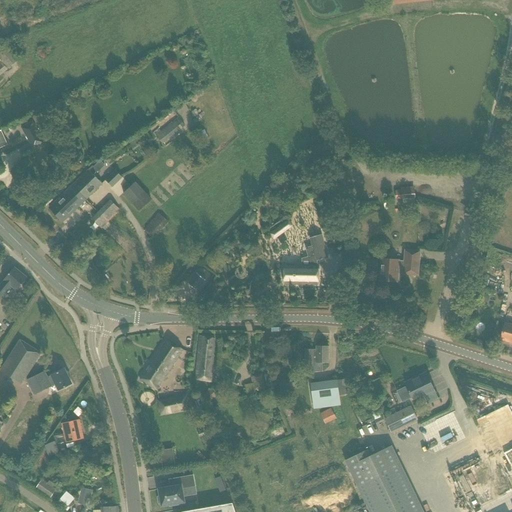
[(185,126),(176,115),(154,132),(163,144),(185,126)]
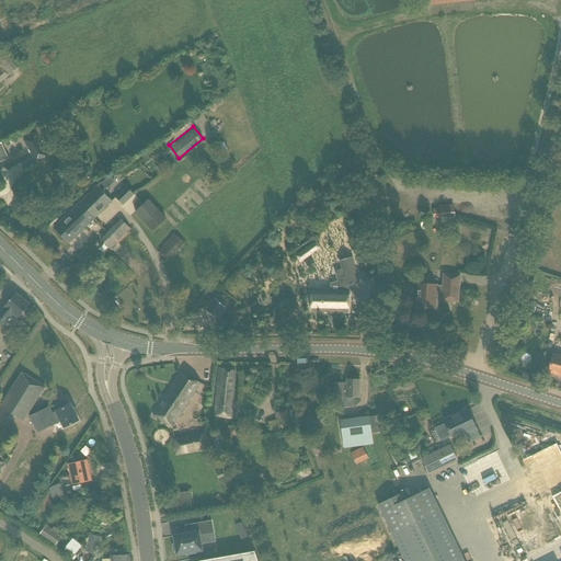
[(48,157),(35,133),(23,139),(36,163),(48,157)]
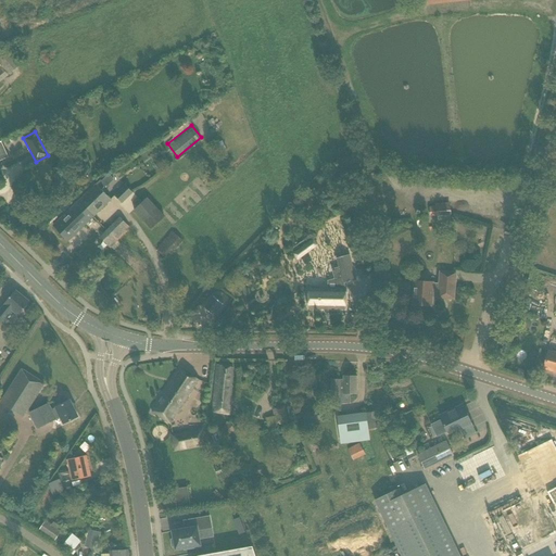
[(111,199),(102,189),(106,185),(108,186),(114,179),(113,178),(110,174),(102,180),(101,179),(79,201),(95,216),(111,199)]
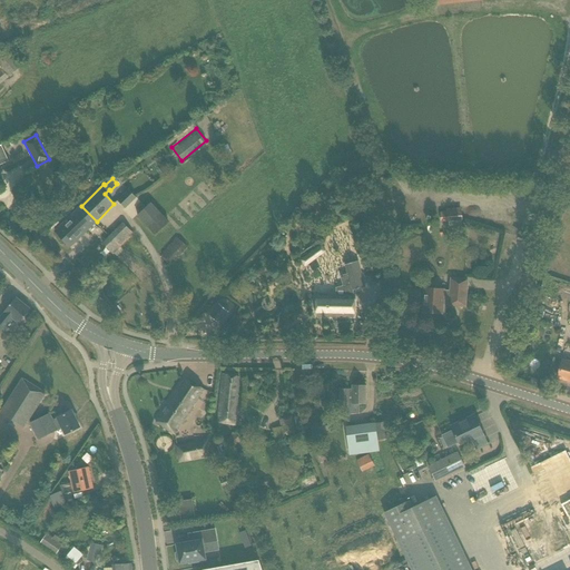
[(137,198),(128,189),(117,200),(125,209),(137,198)]
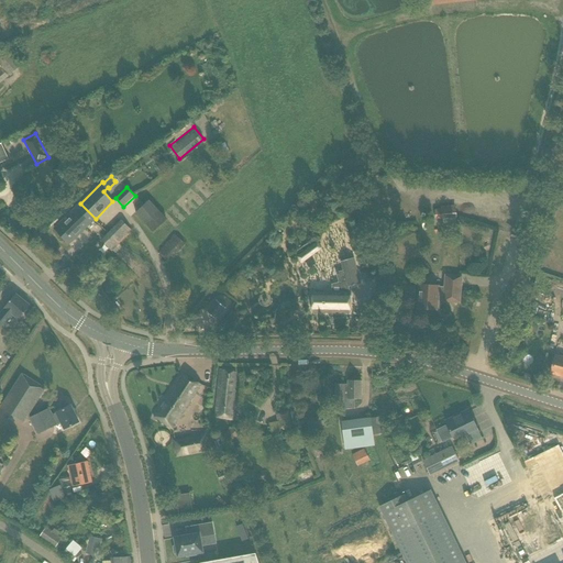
[(148,200),(135,212),(153,232),(166,220),(148,200)]
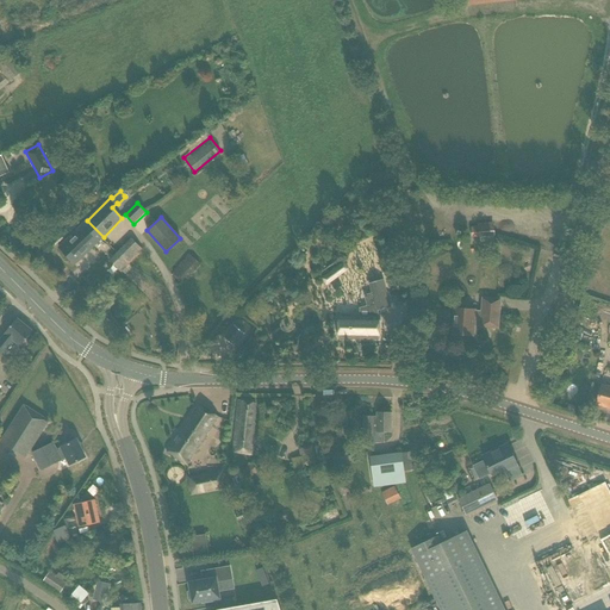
[(87,221),(68,240),(58,248),(75,265),(83,256),(104,237),(87,221)]
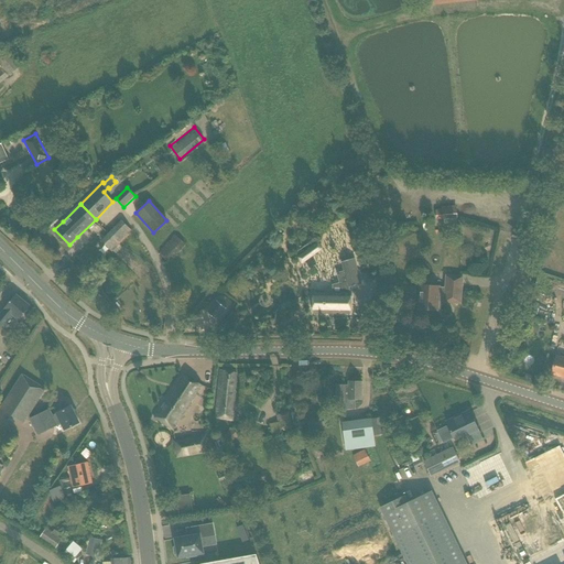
[(444,219),(457,218),(456,206),(443,207),(444,219)]
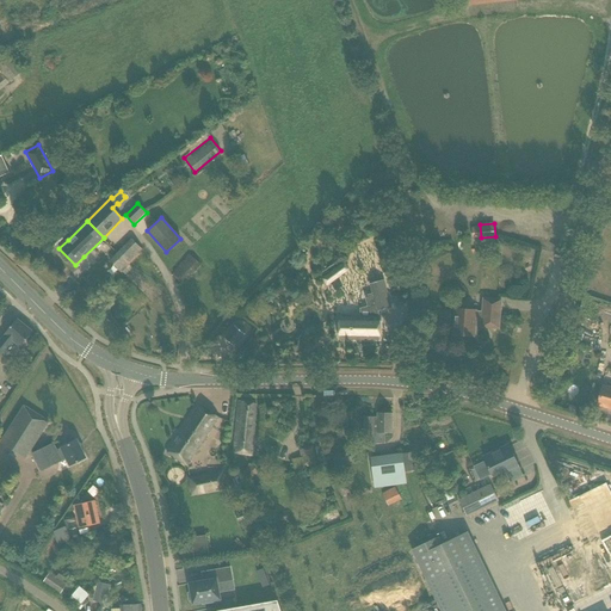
[(121,272),(143,251),(133,240),(110,261),(121,272)]
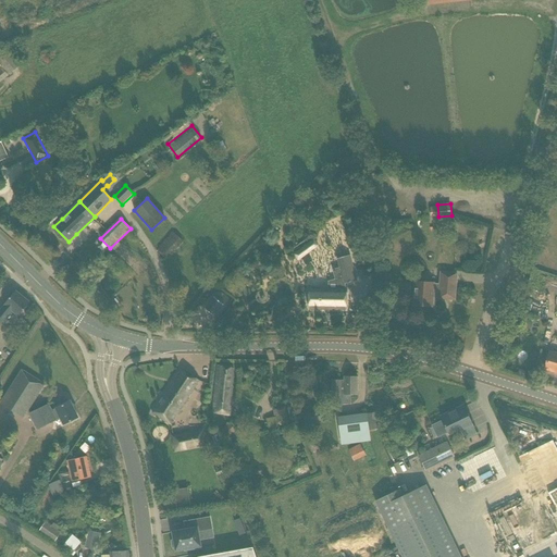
[(157,248),(169,259),(184,242),(172,232),(157,248)]
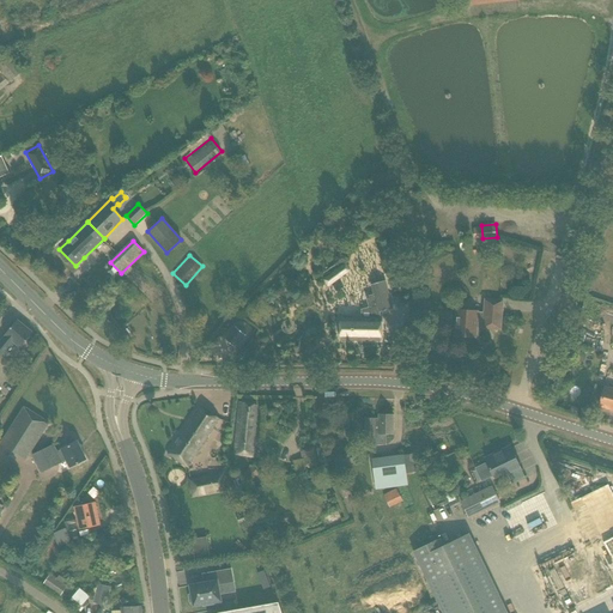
[(345,263),(323,279),(329,286),(350,271),(345,263)]
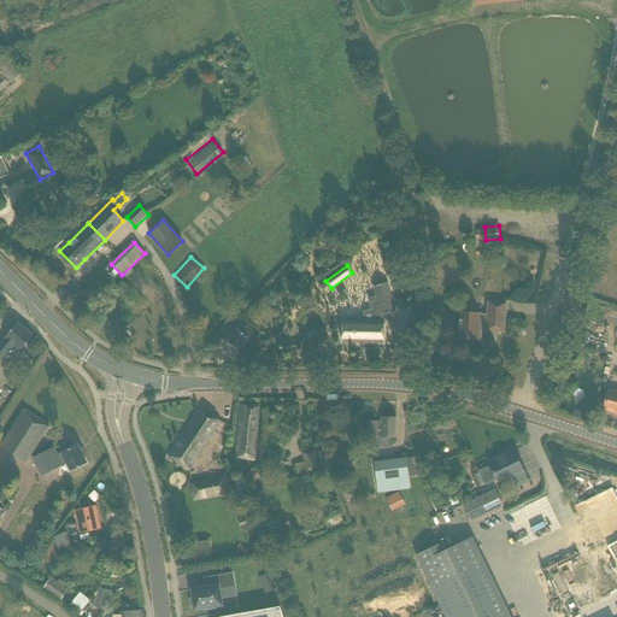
[(342,319),(342,342),(385,342),(385,321),(383,321),(383,313),(397,310),(388,282),(374,287),(377,297),(370,299),(372,310),(372,321),(354,321),(354,323),(344,323),(344,321),(342,319)]
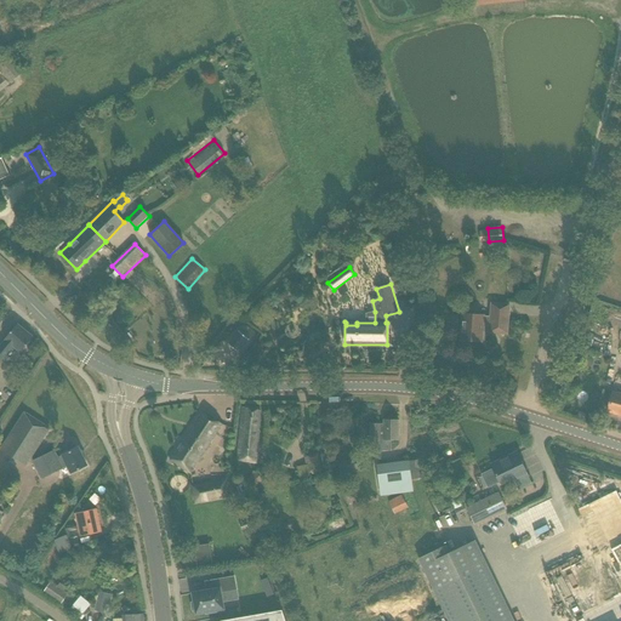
[(485,314),(463,313),(461,340),(483,341),(484,329),(490,330),(490,332),(508,334),(511,305),(491,303),(490,317),(485,315),(485,314)]
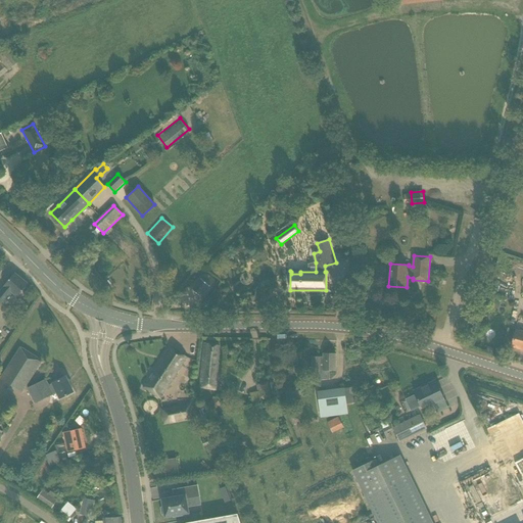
[(0,306),(1,307),(12,293),(17,297),(21,291),(29,284),(15,273),(8,281),(0,290),(0,306)]
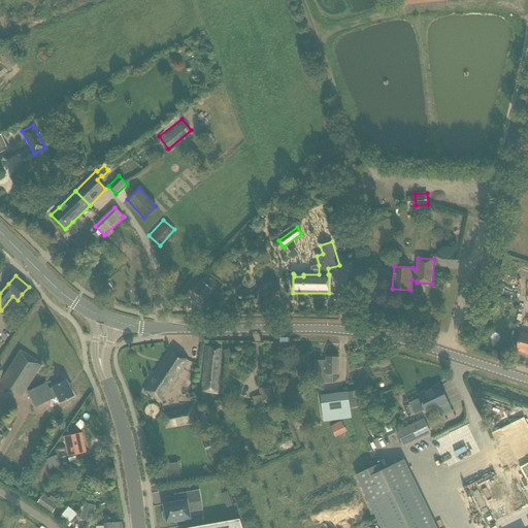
[(194,292),(203,299),(211,289),(212,289),(211,288),(211,286),(212,286),(212,285),(211,285),(211,283),(209,282),(209,281),(207,281),(206,281),(204,283),(203,282),(195,292),(194,292)]
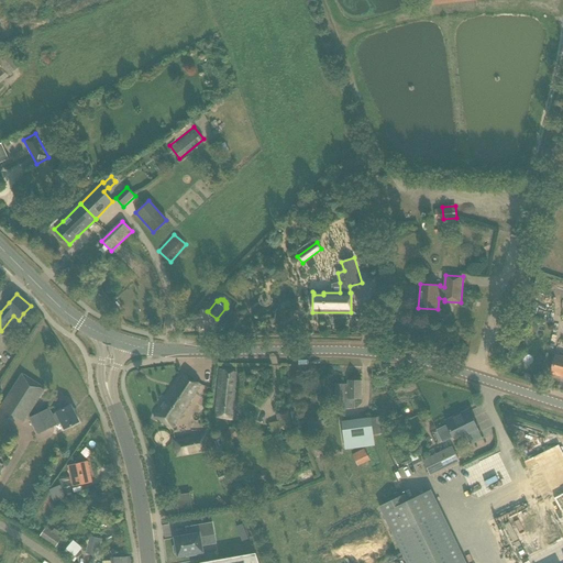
[(551,373),(562,376),(562,356),(555,355),(554,363),(551,373)]
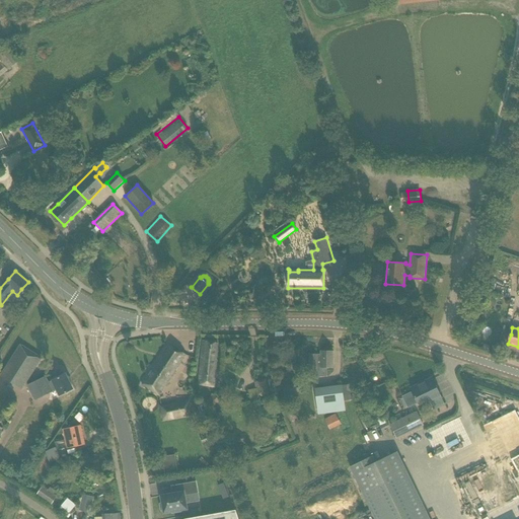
[(214,389),(216,353),(217,343),(203,341),(198,387),(214,389)]
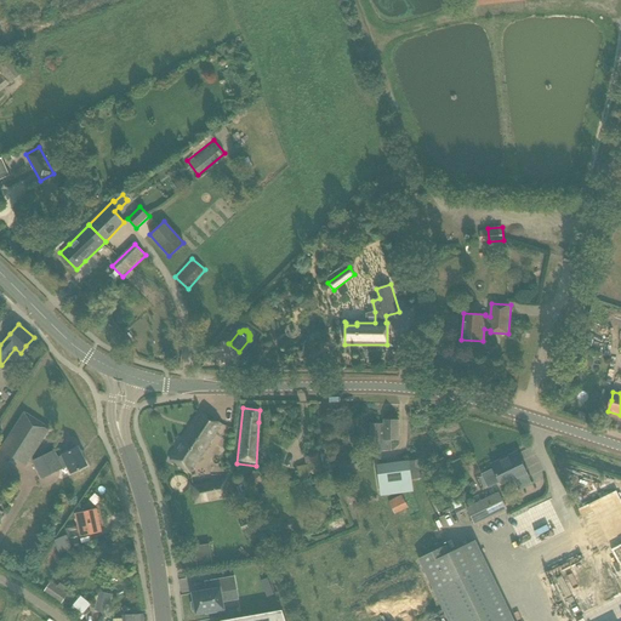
[(223,423),(203,411),(170,460),(191,473),(223,423)]
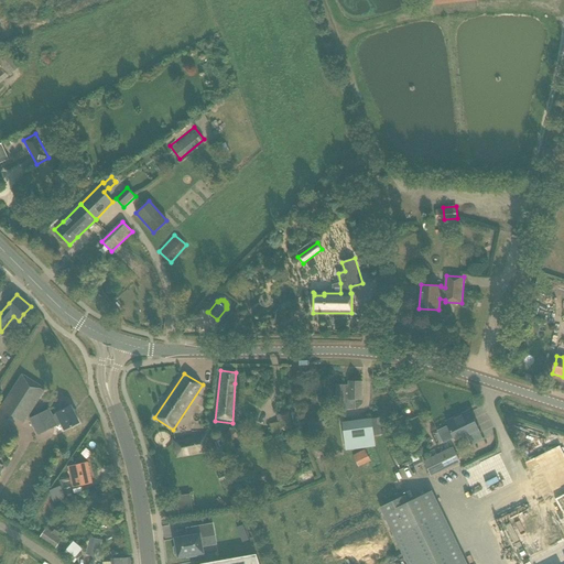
[(1,408),(23,422),(45,389),(22,375),(1,408)]
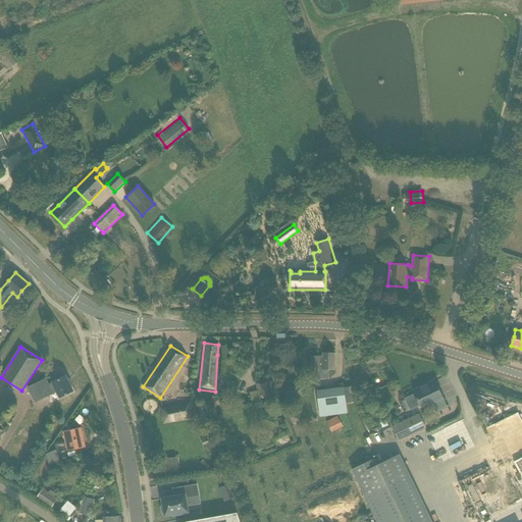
[(323,373),(323,378),(329,378),(329,370),(335,369),(335,353),(332,353),(332,351),(326,351),(326,353),(323,353),(323,357),(320,357),(320,356),(312,356),(312,373),(323,373)]
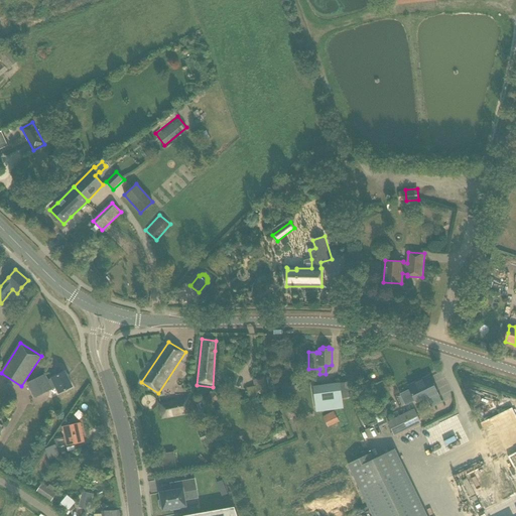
[(65,372),(47,380),(44,374),(27,383),(34,397),(48,390),(48,389),(55,385),(59,393),(73,387),(65,372)]
